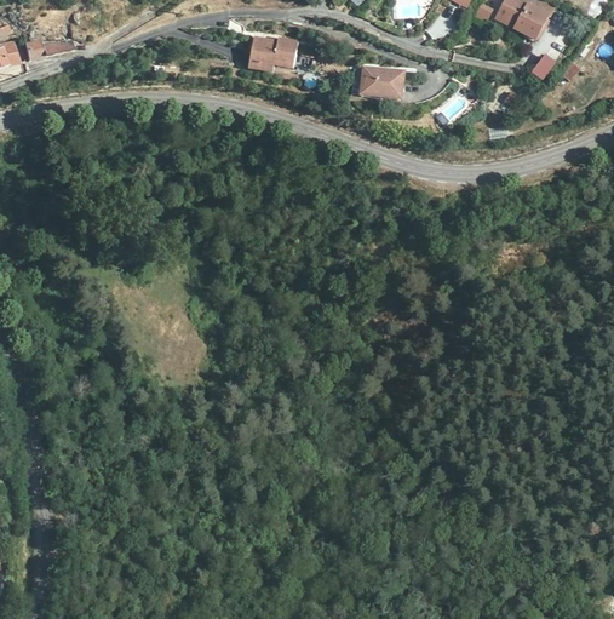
[(527,3),(522,0),(501,0),(495,13),(514,23),(511,27),(533,39),(545,16),(526,5),(527,3)]
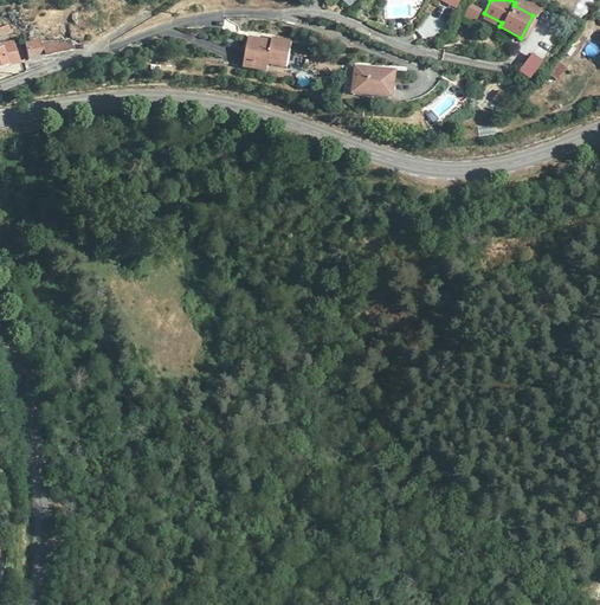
[(516,0),(515,2),(514,5),(533,15),(539,6),(527,0),(516,0)]
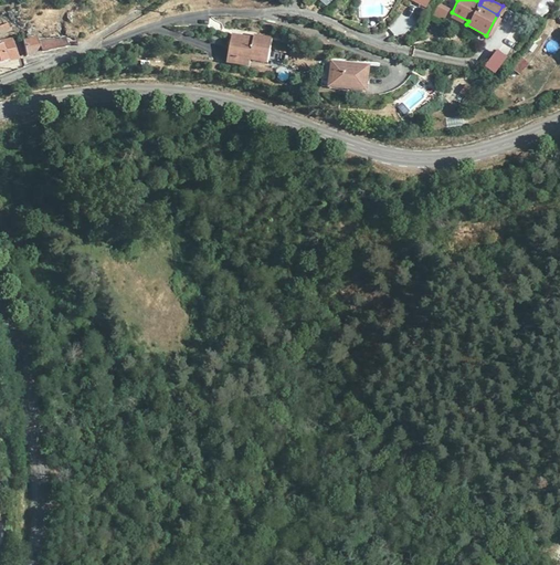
[(434,3),(430,14),(440,18),(444,7),(434,3)]
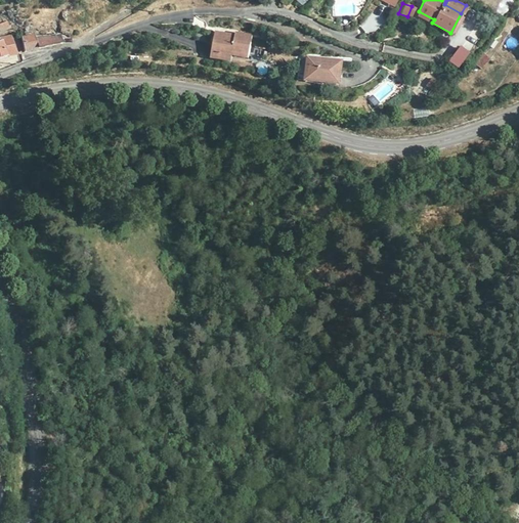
[(434,19),(419,11),(417,14),(432,23),(434,19)]
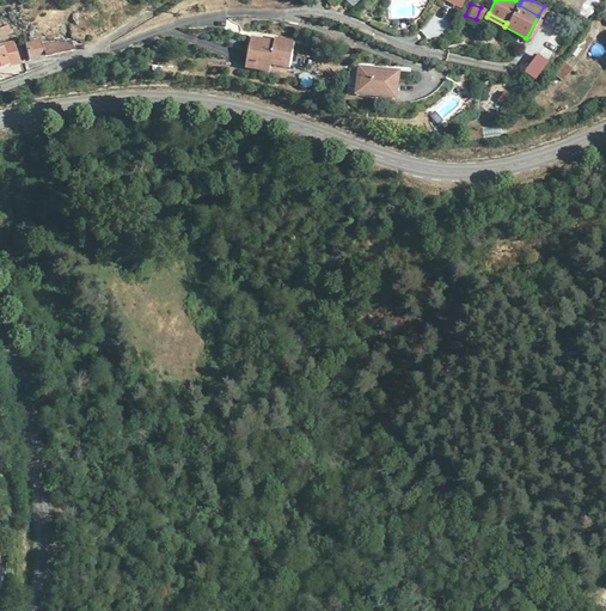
[(53,54),(62,53),(63,41),(37,41),(37,37),(19,40),(22,59),(53,54)]
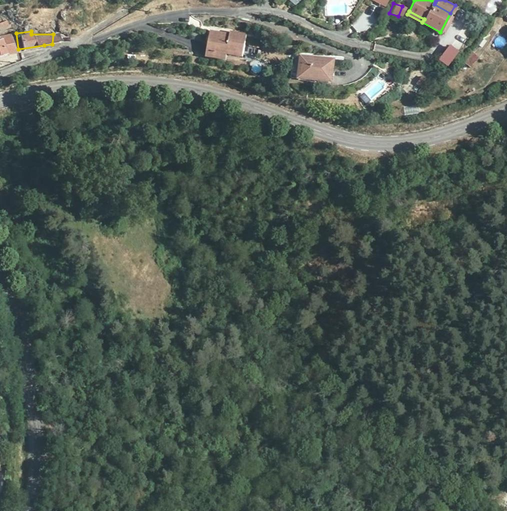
[(241,57),(244,36),(228,33),(227,36),(208,34),(206,55),(224,58),(226,55),(241,57)]
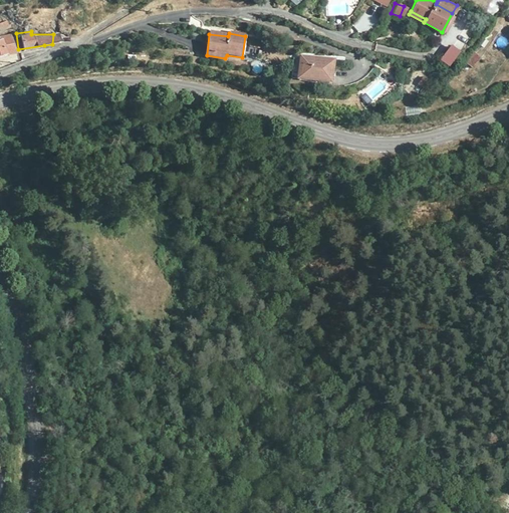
[(0,55),(13,52),(16,49),(15,43),(7,44),(6,36),(0,35),(0,55)]
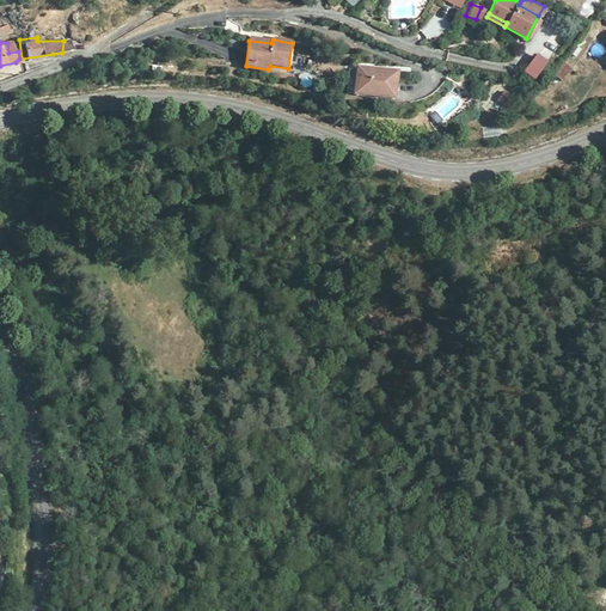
[(518,72),(531,79),(543,60),(530,53),(518,72)]
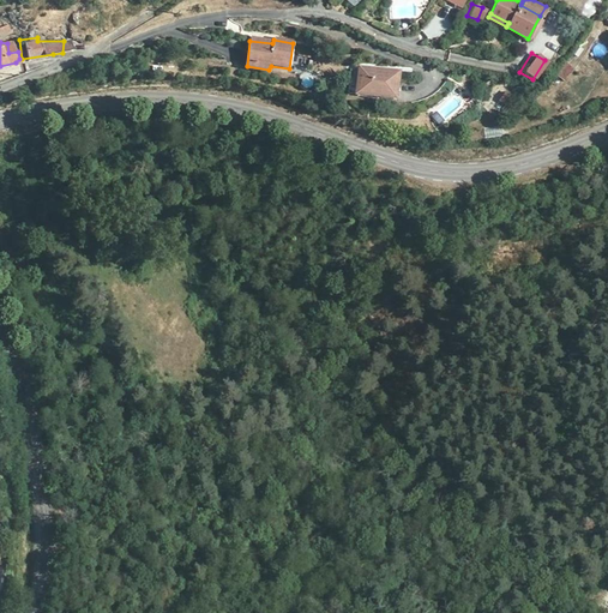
[(557,84),(567,71),(560,66),(551,78),(557,84)]
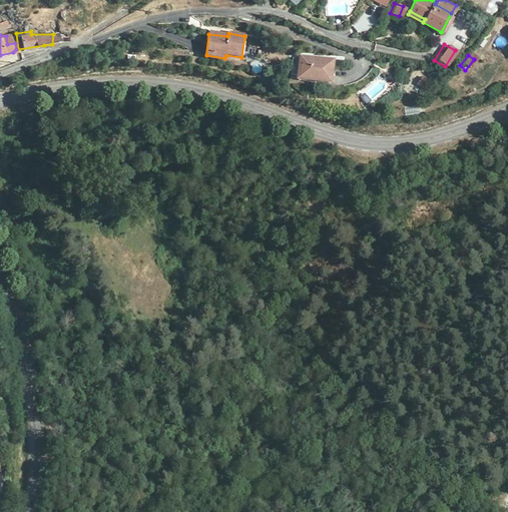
[(303,61),(302,69),(301,82),(332,88),(335,65),(303,61)]
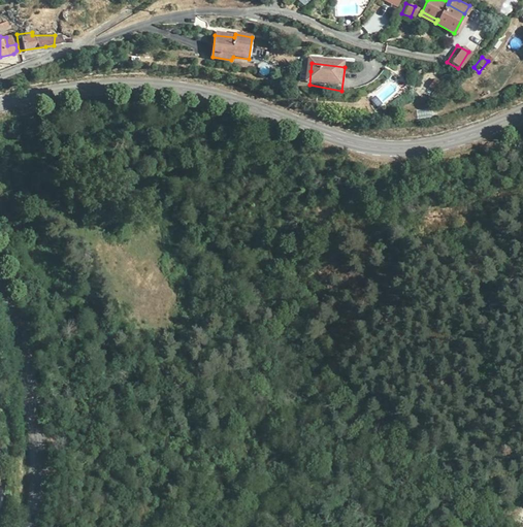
[(309,85),(311,71),(304,71),(301,85),(309,85)]
